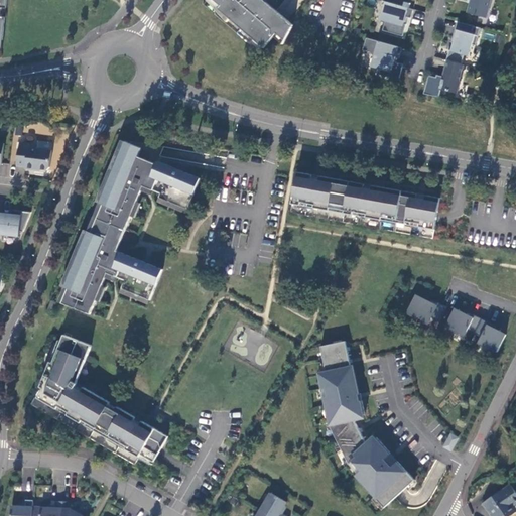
[(294,25),(264,0),(214,0),(222,5),(219,9),(265,48),(277,33),(285,41),(294,25)]
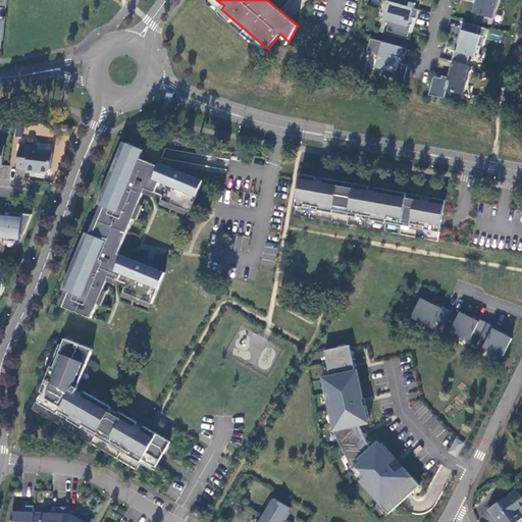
[(501,0),(476,0),(473,13),(492,18),(496,9),(499,10),(501,0)]
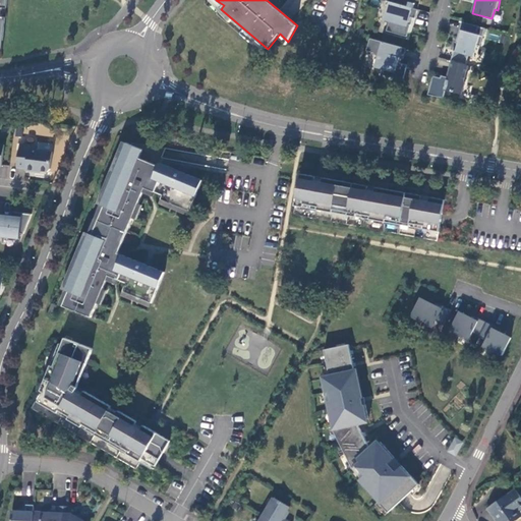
[(416,18),(418,9),(390,2),(385,19),(390,20),(387,31),(407,37),(411,24),(409,23),(411,17),(416,18)]
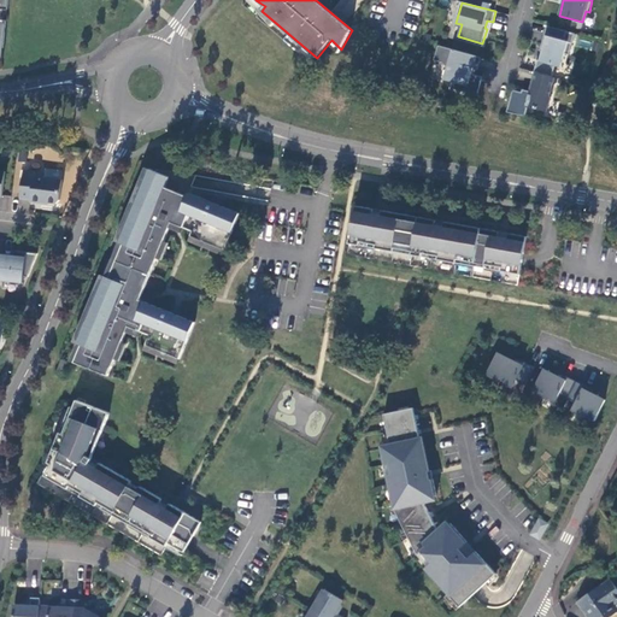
[(570,56),(576,34),(548,25),(545,36),(547,36),(540,62),(562,68),(565,53),(570,56)]
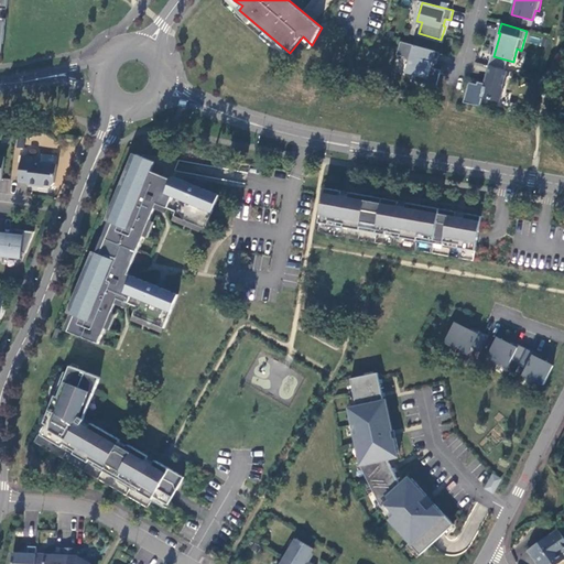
[(437,64),(441,53),(402,42),(398,55),(405,57),(410,63),(408,73),(418,76),(415,82),(437,87),(442,71),(432,67),(433,63),(437,64)]
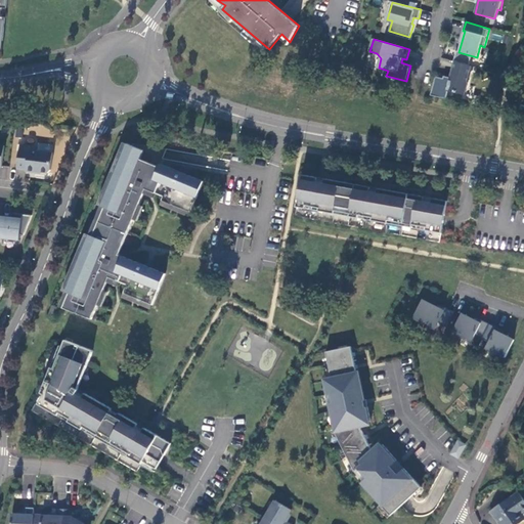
[(469,82),(473,67),(454,61),(451,70),(453,71),(450,78),(444,77),(444,79),(437,77),(432,95),(447,99),(449,91),(466,95),(470,83),(469,82)]
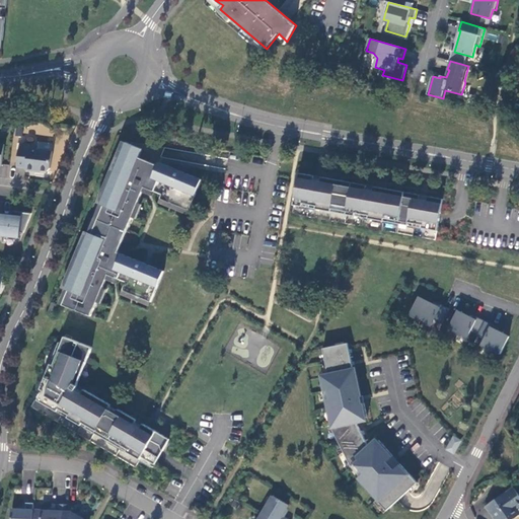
[(163,271),(118,251),(144,188),(162,195),(160,199),(190,211),(203,180),(160,162),(159,165),(140,157),(143,150),(127,142),(102,203),(105,204),(94,232),(90,231),(67,290),(70,291),(64,305),(91,316),(108,275),(126,282),(122,290),(150,302),(163,271)]
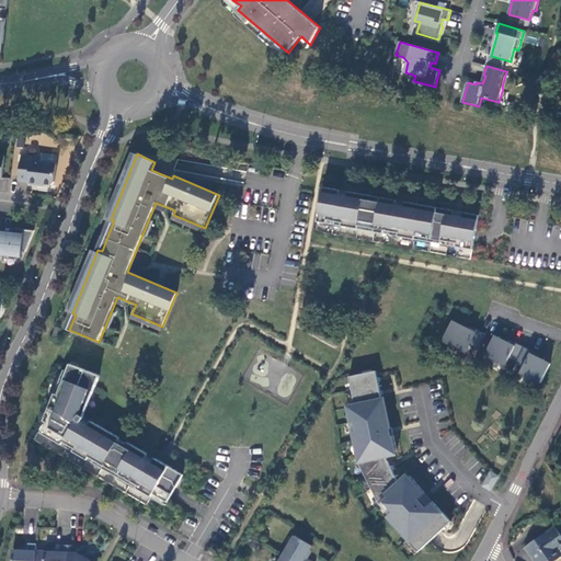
[(55,182),(57,163),(32,161),(33,157),(22,155),(20,181),(30,182),(29,184),(39,185),(39,184),(53,185),(55,182)]
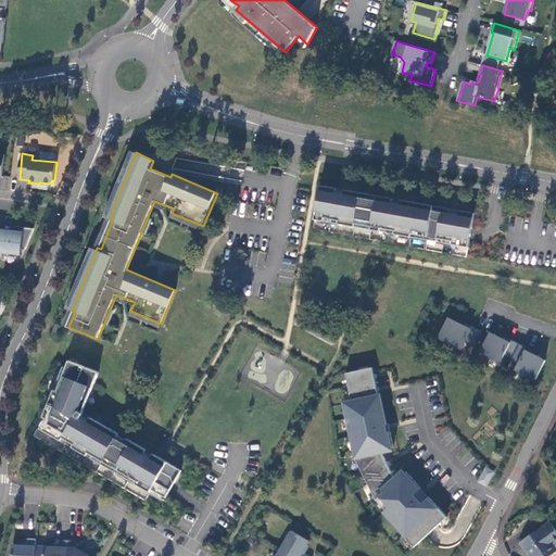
[(343,192),(321,189),(317,220),(325,222),(326,218),(340,222),(339,224),(356,227),(357,219),(374,222),(371,230),(381,231),(382,229),(396,231),(395,235),(413,238),(413,235),(429,237),(428,240),(438,242),(439,239),(453,241),(453,244),(469,248),(476,214),(343,192)]
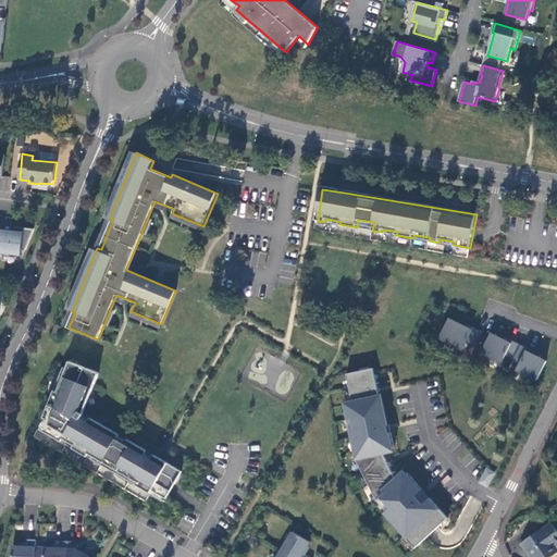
[(358,220),(357,227),(372,231),(374,222),(358,220)]
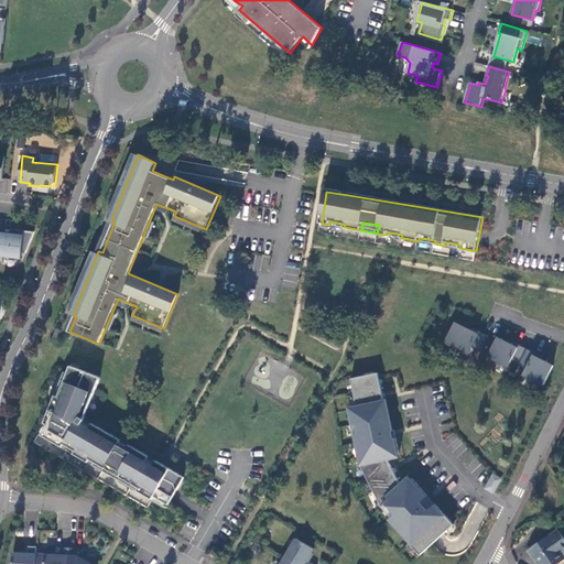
[(0,256),(20,258),(20,252),(23,253),(35,232),(13,229),(12,235),(0,232),(0,256)]
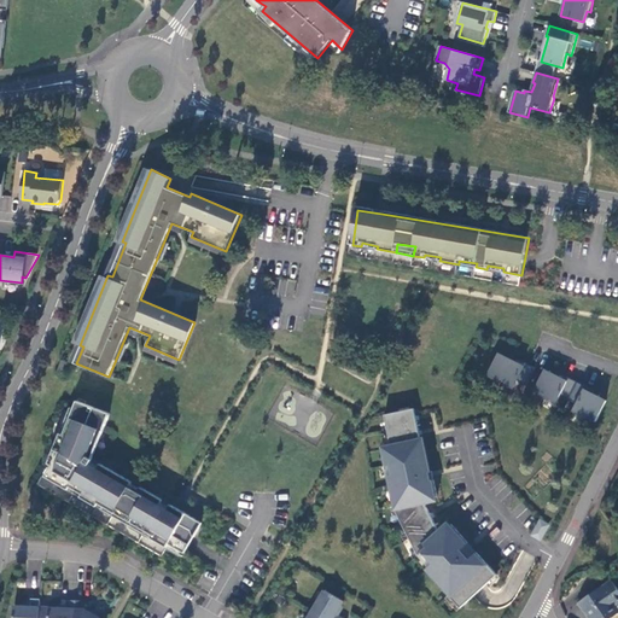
[(293,281),(279,281),(280,295),(293,293),(293,281)]
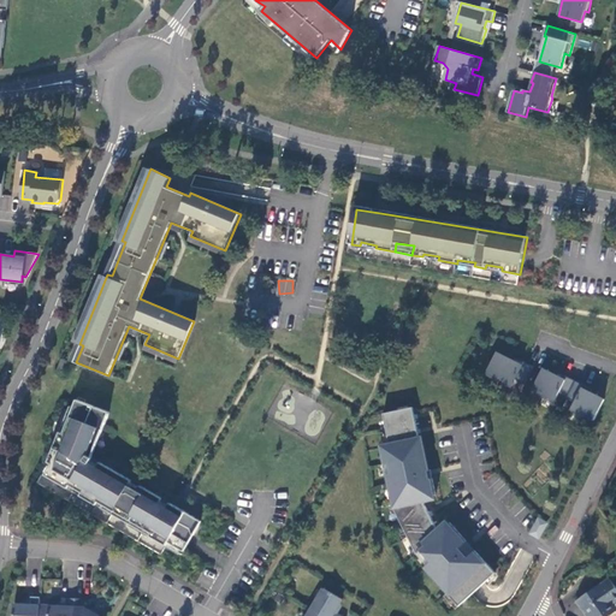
[(313,292),(312,304),(325,304),(326,292),(313,292)]
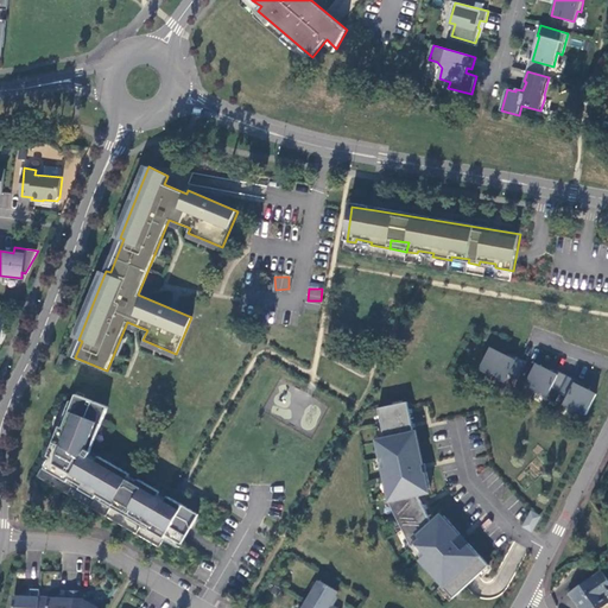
[(495,350),(486,371),(508,381),(512,375),(519,378),(527,362),(511,353),(508,356),(495,350)]
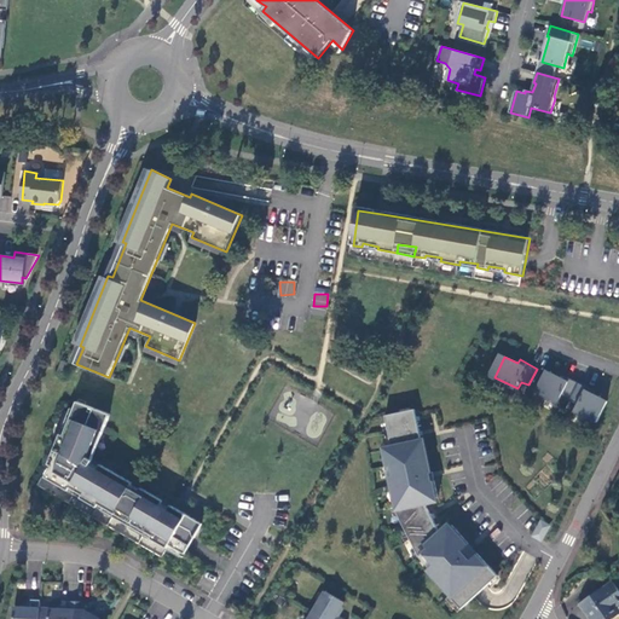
[(69,364),(63,360),(58,371),(65,374),(69,364)]
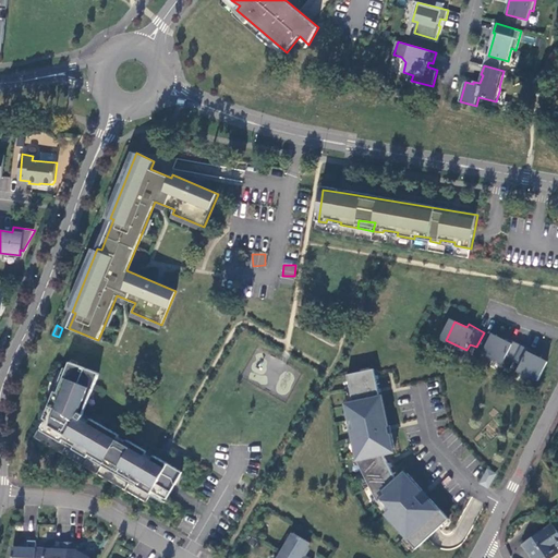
[(493,335),(483,353),(505,363),(508,356),(514,360),(522,344),(506,337),(505,340),(493,335)]
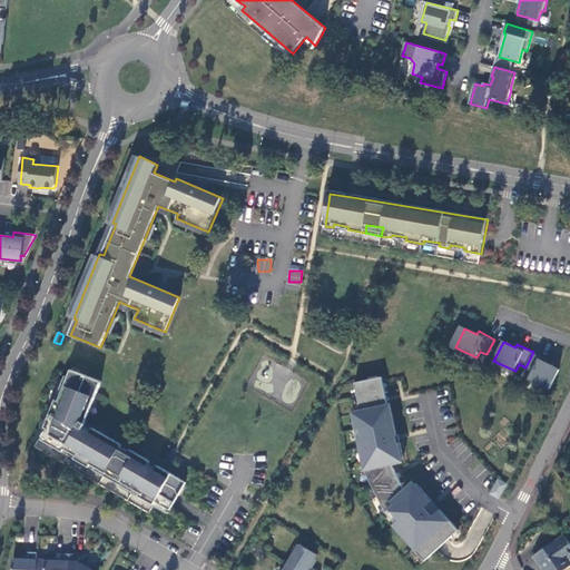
[(530,377),(551,389),(560,370),(548,364),(549,361),(533,352),(526,367),(532,371),(530,377)]
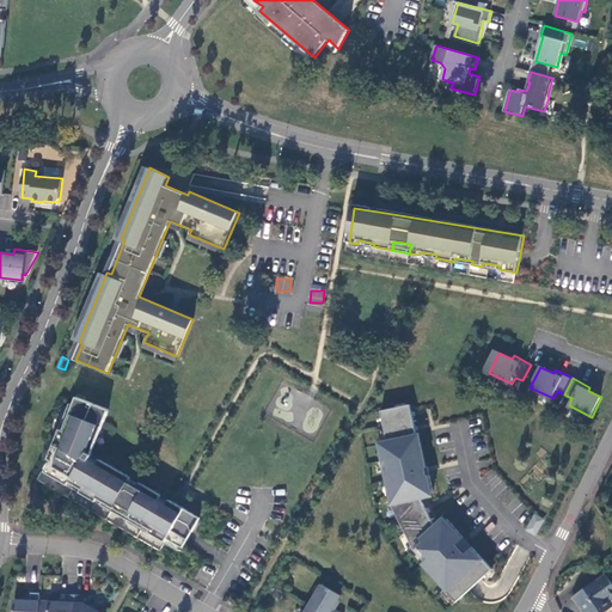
[(97,502),(98,499),(152,530),(151,533),(166,543),(169,539),(184,548),(191,536),(201,518),(140,483),(139,484),(130,481),(132,478),(92,454),(110,410),(77,397),(73,408),(65,430),(61,429),(49,459),(51,460),(46,472),(68,485),(71,482),(83,489),(80,493),(97,502)]
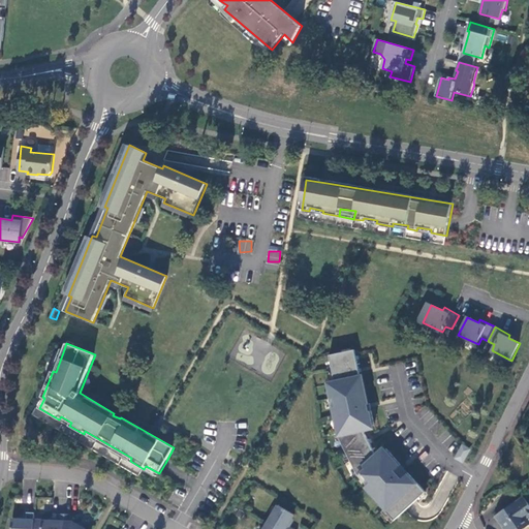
[(355,350),(331,355),(336,383),(331,384),(334,398),(330,399),(335,419),(338,418),(342,433),(338,434),(359,475),(362,472),(371,483),(368,486),(373,491),(370,493),(395,521),(410,507),(427,492),(409,473),(407,474),(400,466),(402,465),(386,448),(377,457),(363,429),(375,426),(371,404),(367,404),(355,350)]
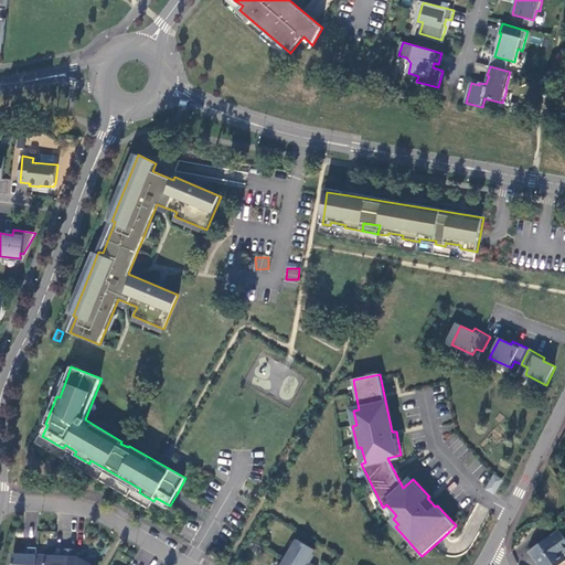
[(64,375),(56,396),(60,397),(67,376),(64,375)]
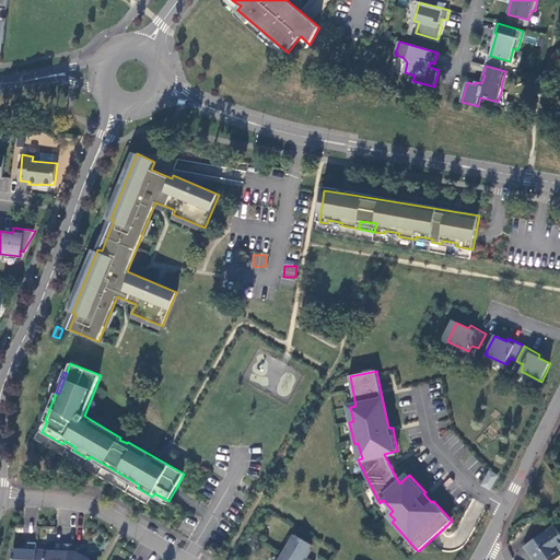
[(65,441),(62,444),(73,451),(76,447),(65,441)]
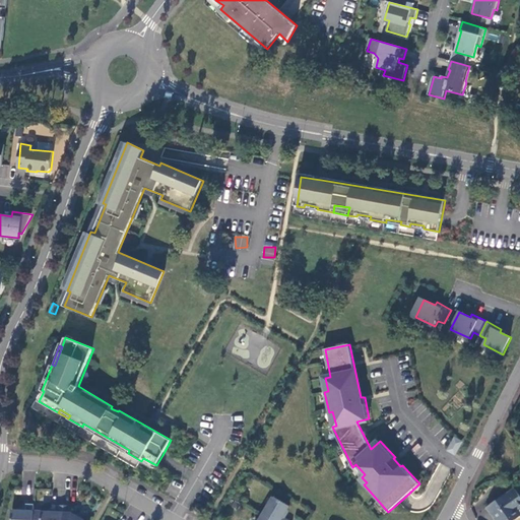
[(83,424),(82,427),(128,453),(129,450),(83,424)]
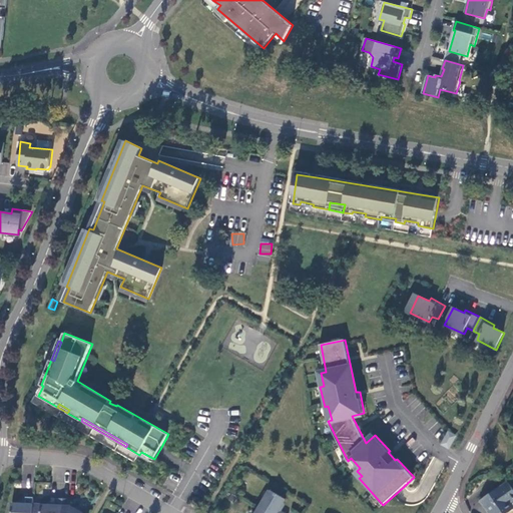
[(442,444),(449,448),(456,436),(449,432),(442,444)]
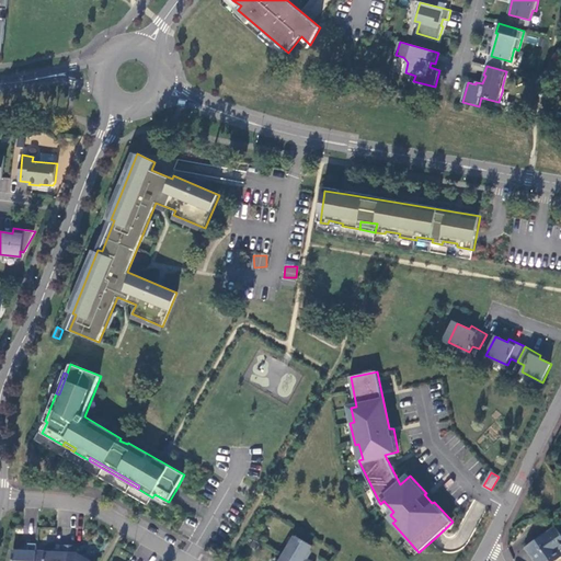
[(155,494),(152,497),(167,505),(169,502),(155,494)]
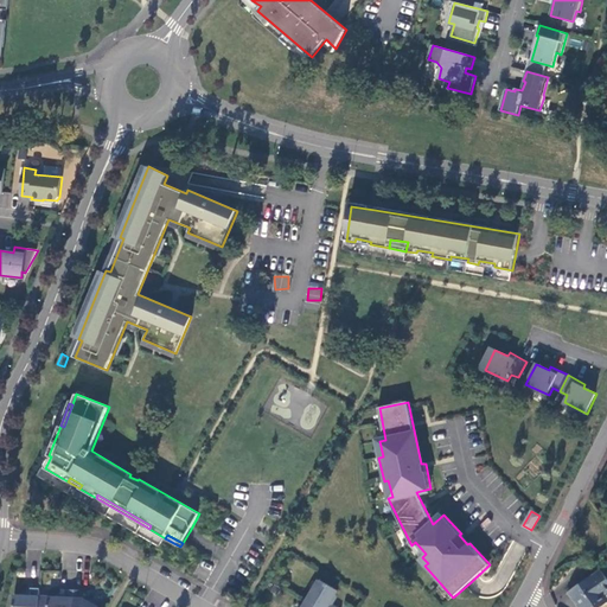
[(579,606),(595,606),(596,606),(592,600),(604,592),(606,589),(606,577),(600,568),(568,589),(579,606)]
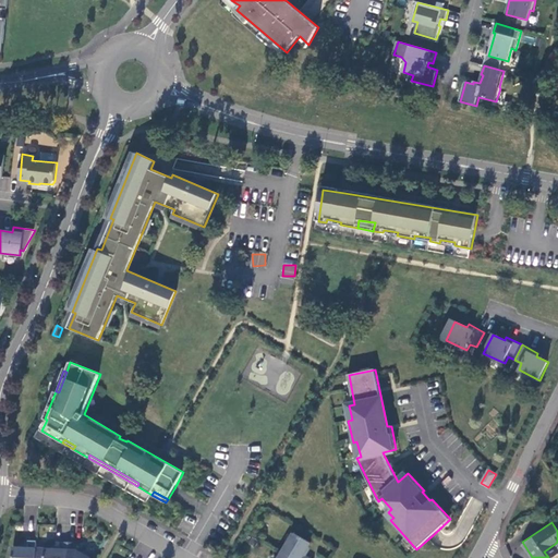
[(283,552),(293,557),(310,557),(304,555),(311,543),(294,533),(290,541),(286,542),(287,545),(283,552)]
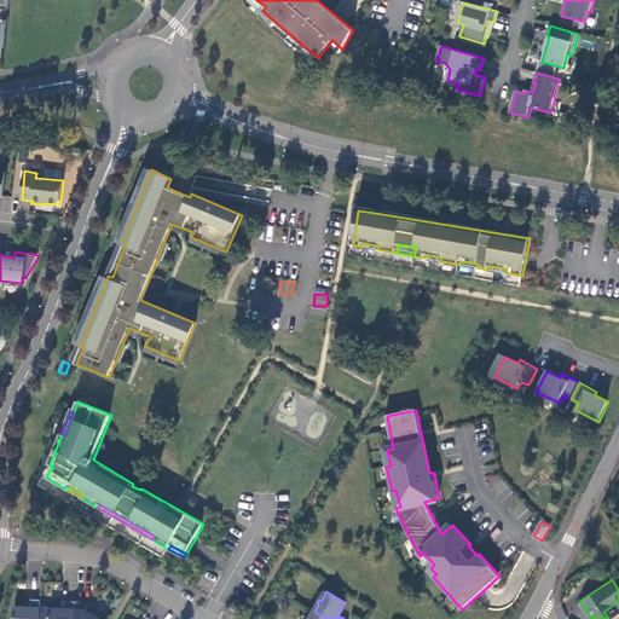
[(40,618),(41,600),(33,600),(32,608),(27,608),(23,605),(21,608),(16,607),(15,618),(40,618)]
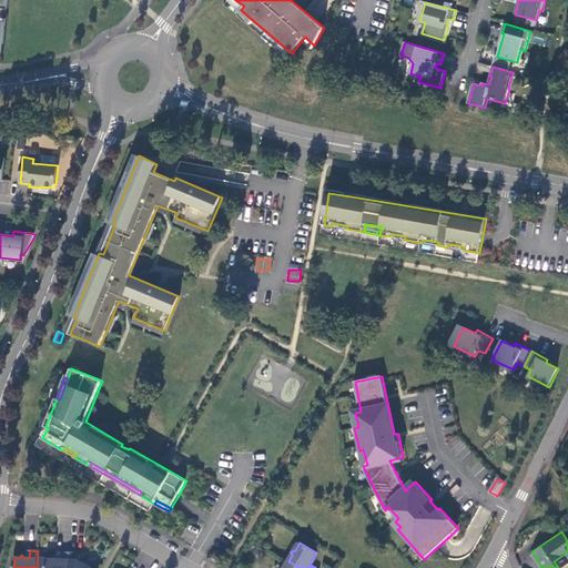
[(70,567),(71,553),(62,551),(62,559),(57,559),(54,556),(51,559),(46,559),(44,567),(70,567)]
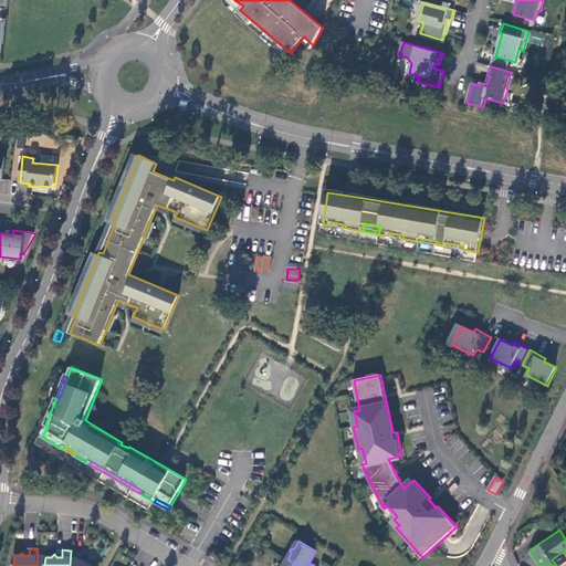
[(79,551),(71,551),(70,565),(91,565),(91,563),(87,564),(79,558),(79,551)]
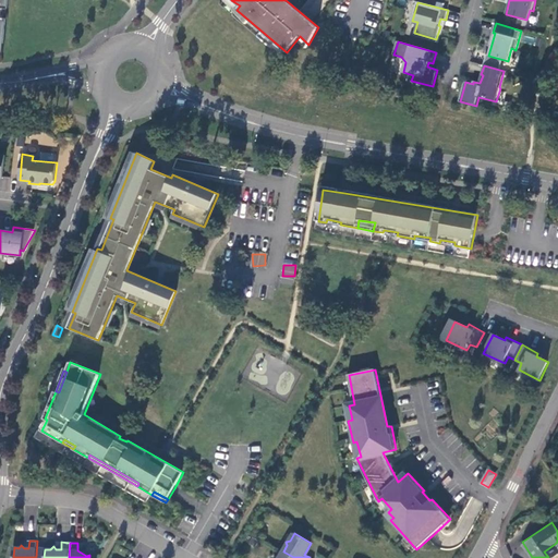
[(544,552),(548,557),(554,554),(557,550),(557,548),(555,544),(544,552)]
